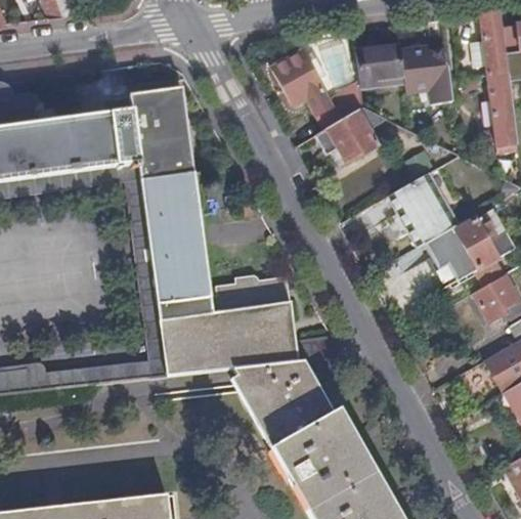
[(41,0),(46,16),(62,14),(57,1),(57,0),(41,0)]
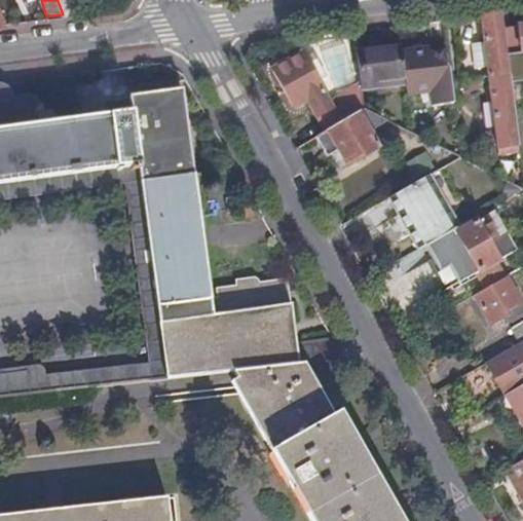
[(498,151),(518,149),(506,51),(502,26),(500,10),(480,13),(498,151)]
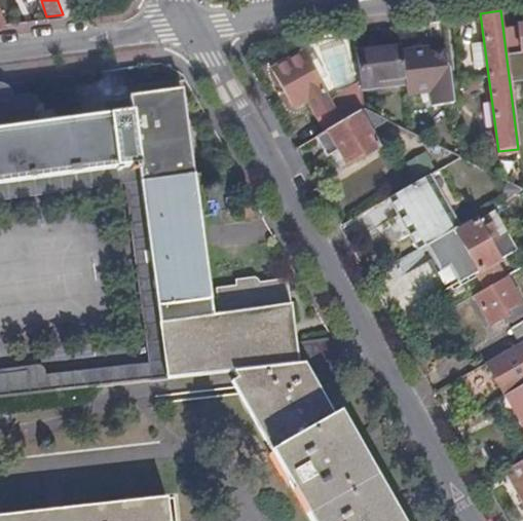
[(522,23),(502,26),(506,51),(520,49),(521,53),(522,52),(522,23)]
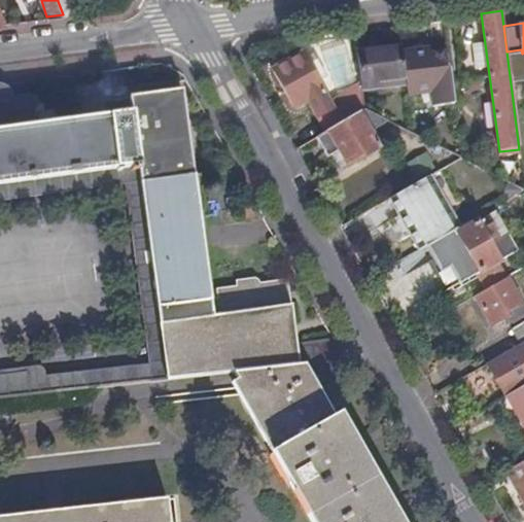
[(380,77),(405,75),(402,48),(400,42),(356,47),(360,85),(381,83),(380,77)]
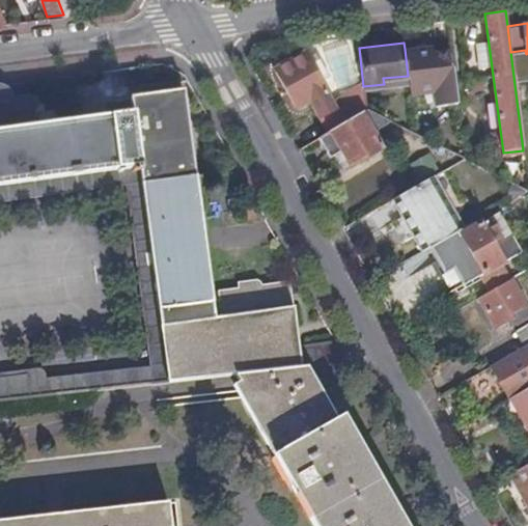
[(435,104),(456,101),(450,50),(433,51),(432,46),(405,49),(408,76),(410,92),(433,89),(435,104)]
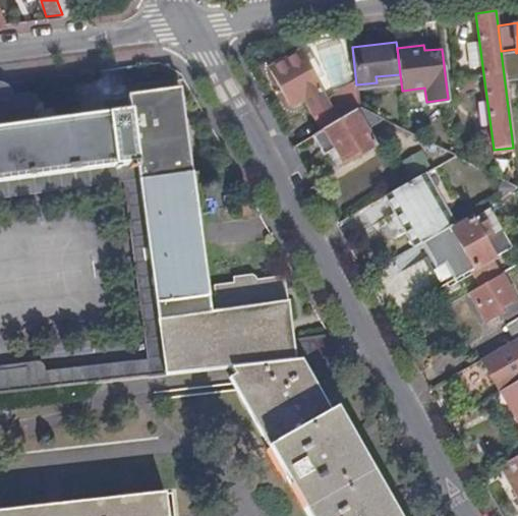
[(324,80),(341,78),(337,48),(320,50),(324,80)]
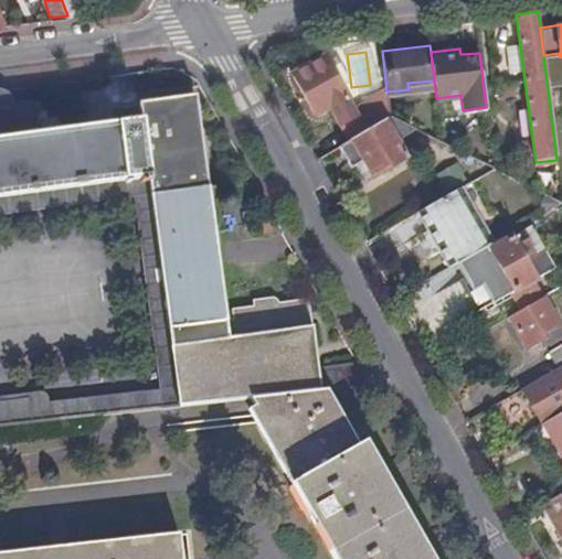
[(340,124),(358,115),(324,55),(294,73),(316,113),(330,105),(340,124)]
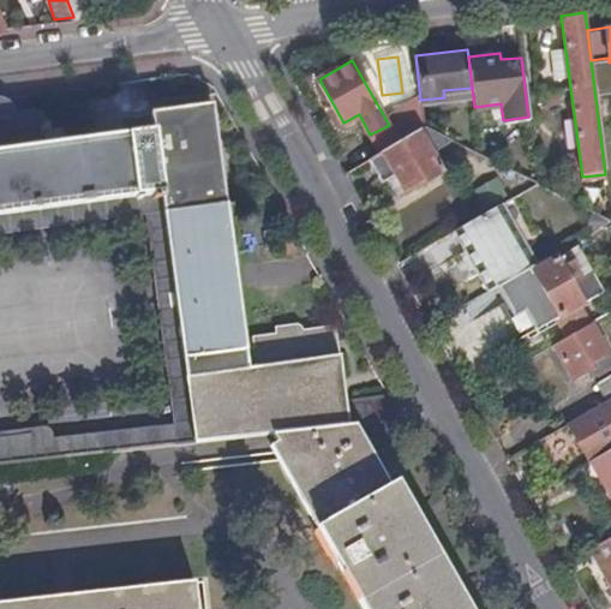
[(402,418),(388,393),(343,399),(334,324),(251,336),(252,347),(255,365),(247,368),(245,347),(211,103),(150,112),(151,130),(37,145),(33,111),(9,114),(7,108),(1,103),(0,103),(0,214),(135,196),(136,198),(161,195),(196,440),(274,431),(355,423),(402,418)]
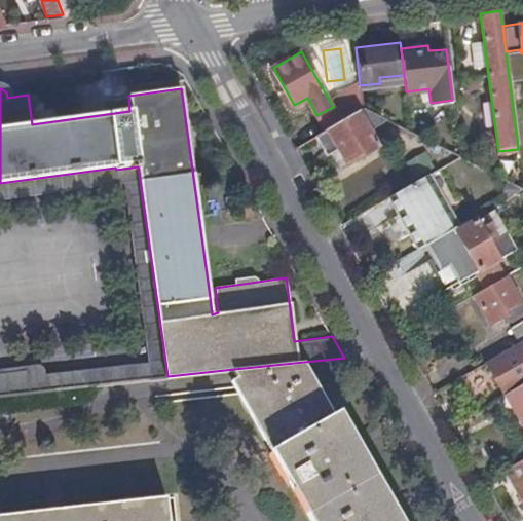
[(334,108),(341,120),(363,107),(361,92),(334,108)]
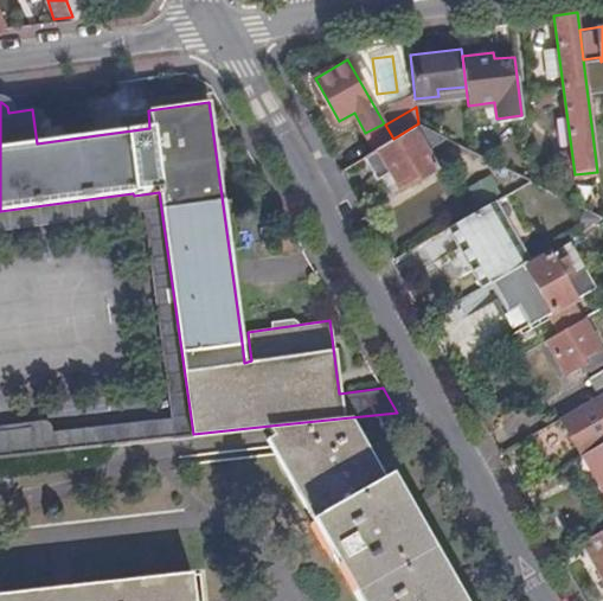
[(436,141),(444,136),(418,123),(393,139),(364,155),(378,179),(391,171),(401,187),(448,160),(436,141)]
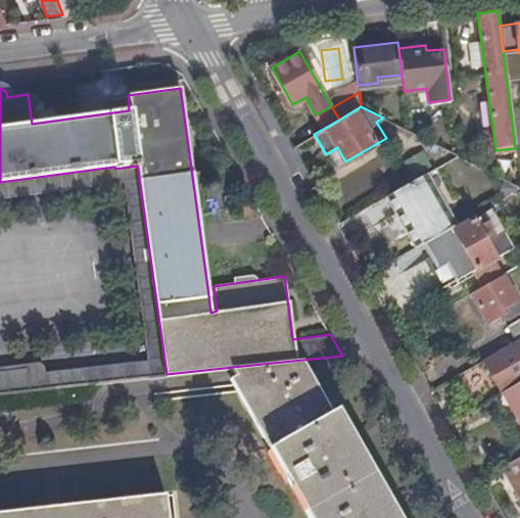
[(455,222),(426,171),(386,194),(415,245),(455,222)]
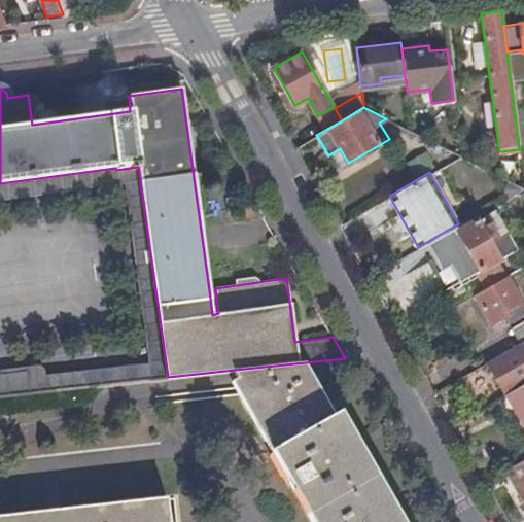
[(496,210),(458,232),(480,269),(499,257),(492,244),(510,234),(496,210)]
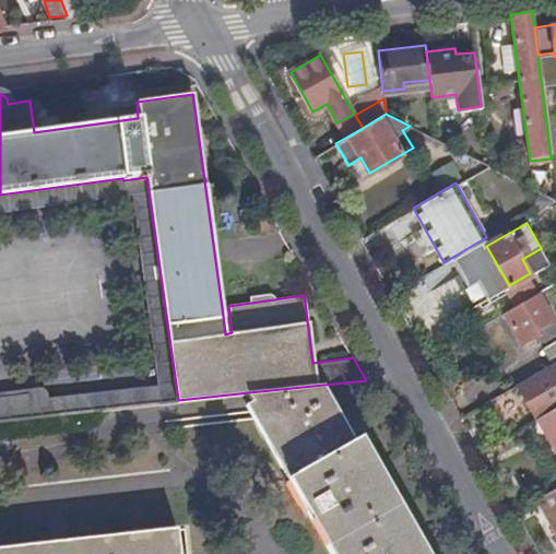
[(555,332),(555,323),(537,292),(504,310),(521,342),(540,332),(544,339),(555,332)]
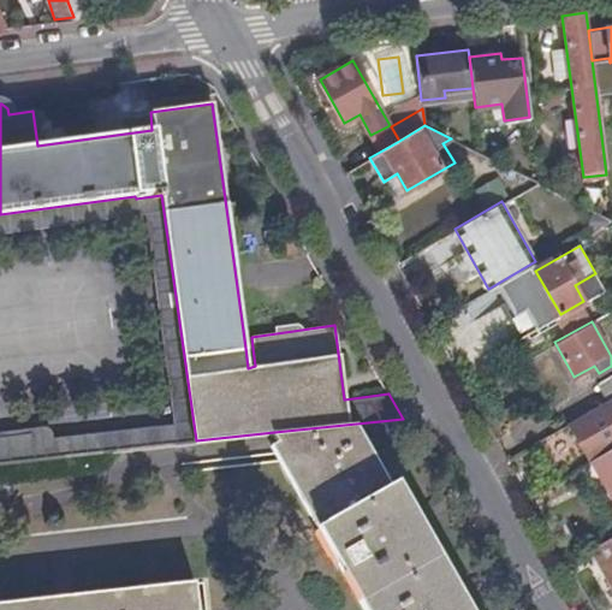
[(611,372),(595,382),(606,400),(611,395),(611,372)]
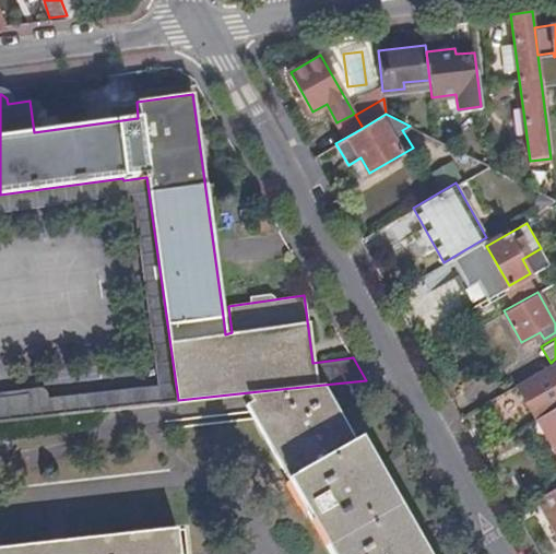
[(555,358),(551,363),(517,382),(555,451),(555,358)]
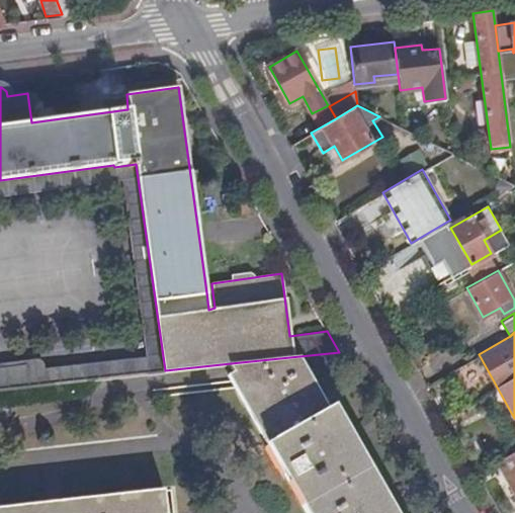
[(389,512),(299,356),(231,363),(315,512),(389,512)]
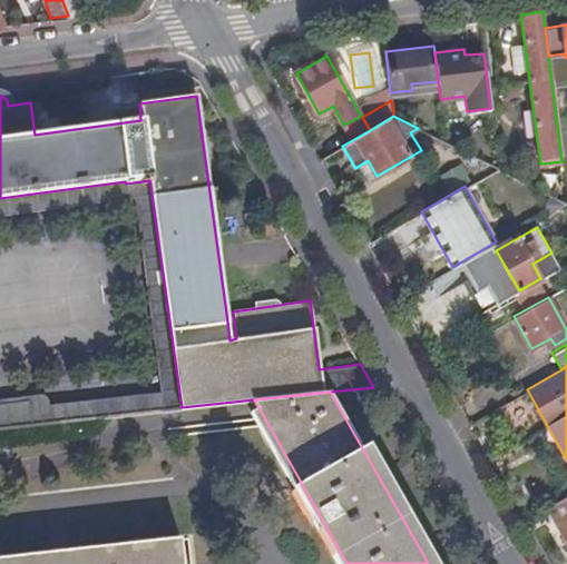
[(0,426),(58,421),(56,406),(41,407),(40,397),(0,402),(0,426)]
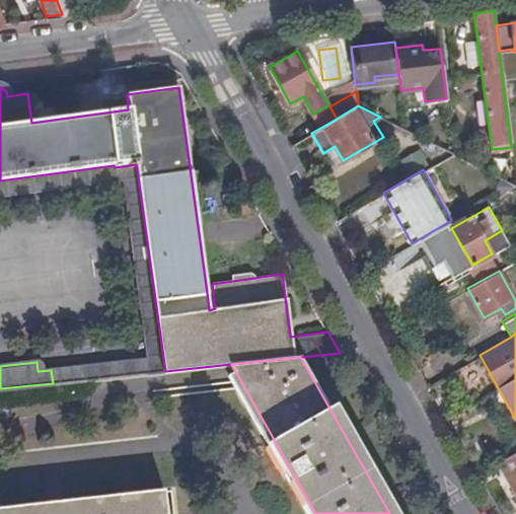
[(515,450),(497,461),(515,493),(515,450)]
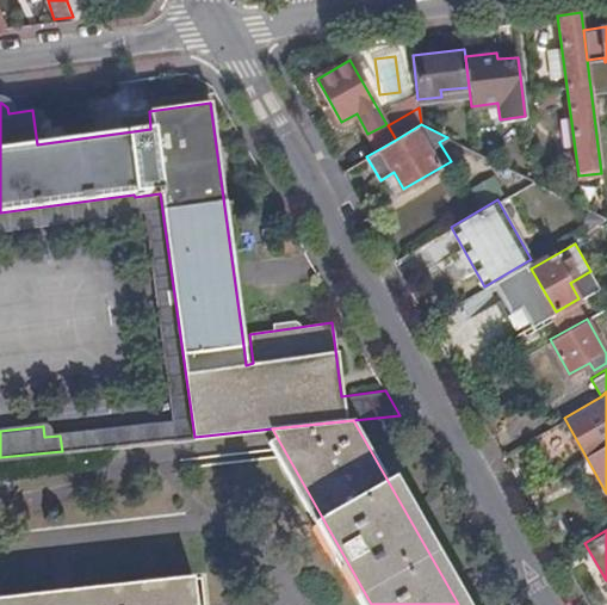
[(0,604),(197,604),(193,574),(0,596),(0,604)]
